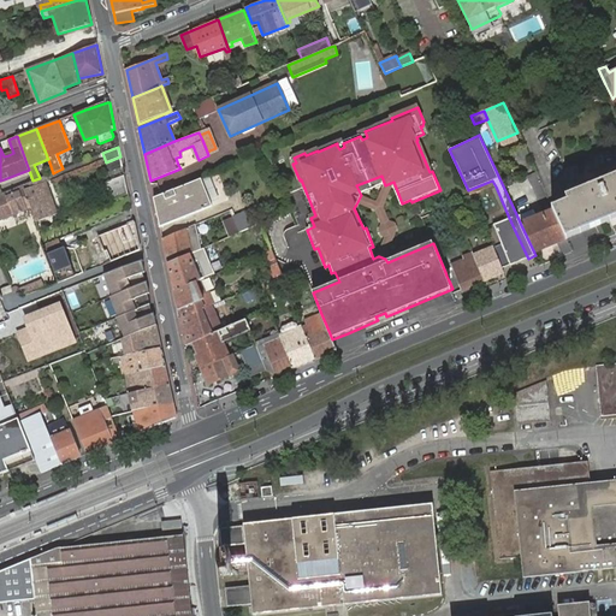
[(106,183),(113,200),(129,194),(124,176),(106,183)]
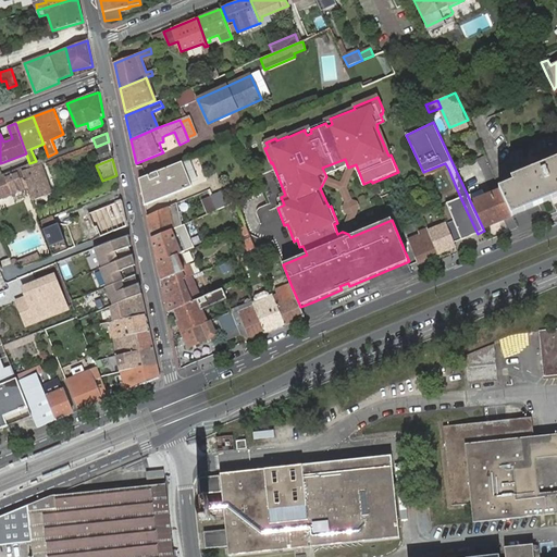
[(322,168),(326,176),(348,168),(345,159),(322,168)]
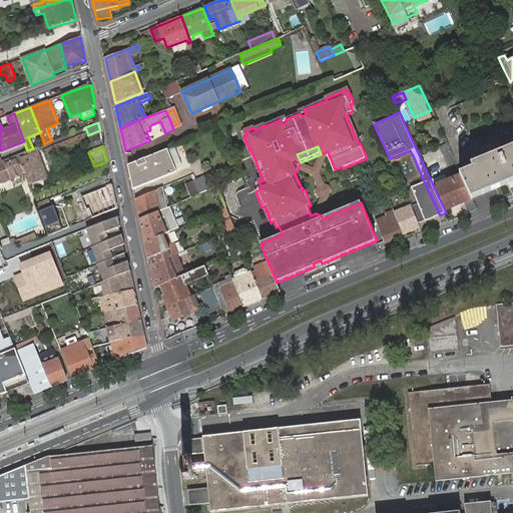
[(473,167),(460,173),(461,176),(472,199),(512,181),(512,146),(472,163),(473,167)]
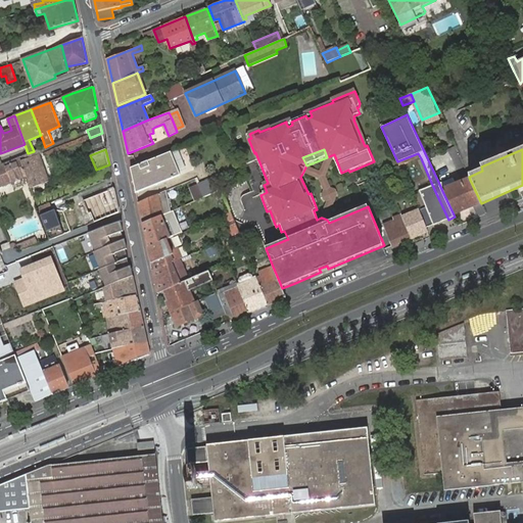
[(28,153),(18,157),(27,177),(32,189),(48,182),(36,150),(34,151),(28,153)]
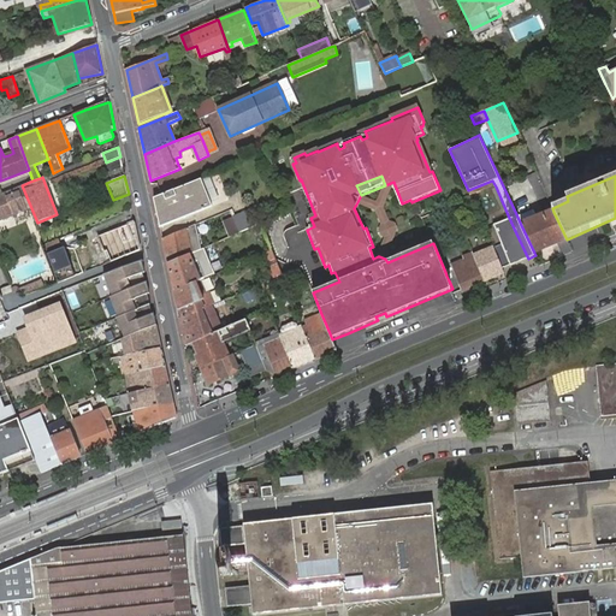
[(202,178),(177,189),(154,199),(160,226),(160,227),(176,221),(173,215),(183,212),(184,218),(189,218),(213,208),(202,178)]
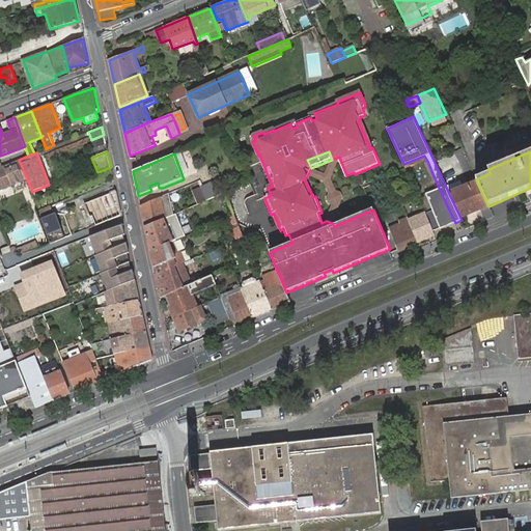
[(2,167),(0,167),(0,190),(18,183),(19,184),(27,179),(19,160),(2,167)]
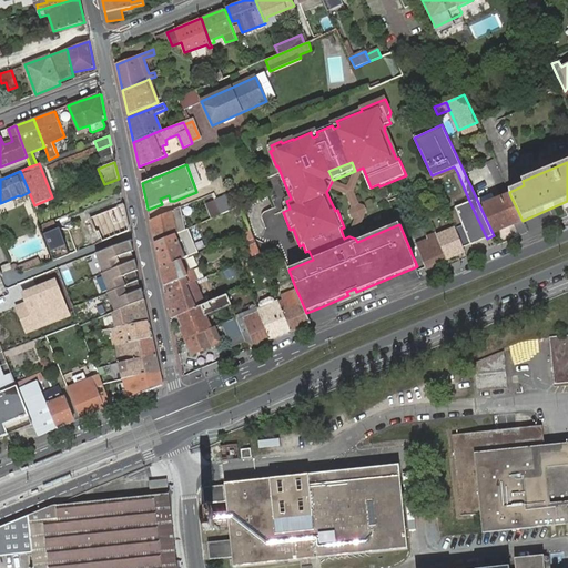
[(439,188),(436,181),(418,189),(422,195),(439,188)]
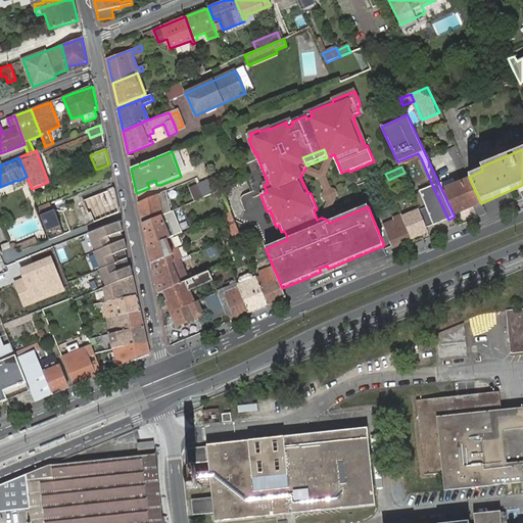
[(439,184),(442,191),(457,185),(454,178),(439,184)]
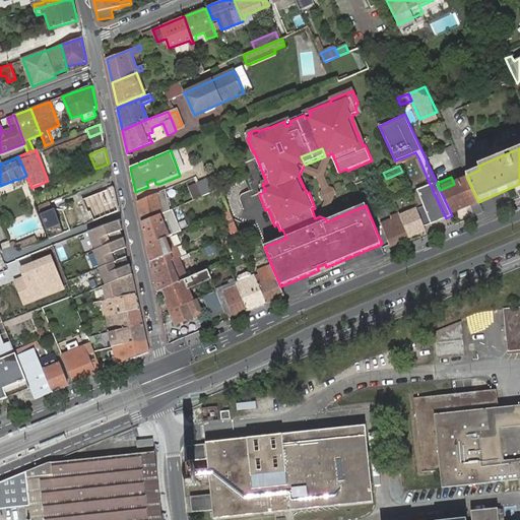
[(146,182),(148,187),(155,184),(154,179),(146,182)]
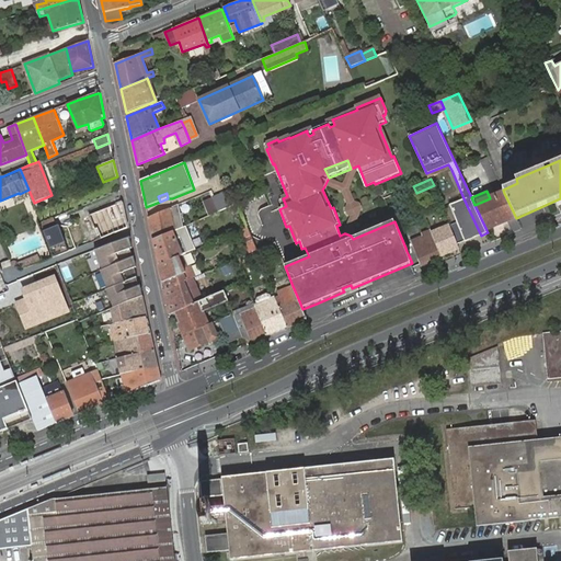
[(224,210),(228,208),(232,207),(226,193),(218,196),(224,210)]
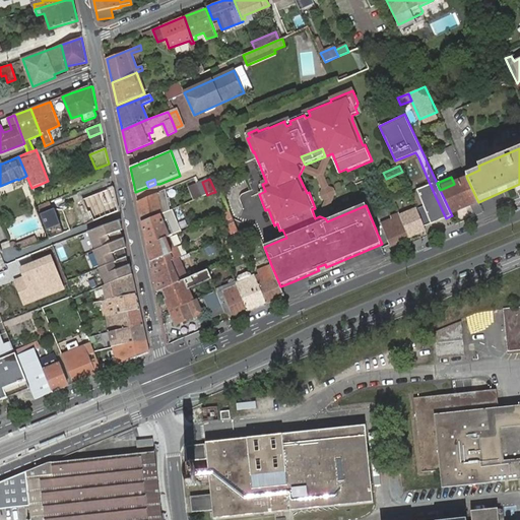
[(451,213),(478,202),(467,179),(454,184),(440,190),(451,213)]
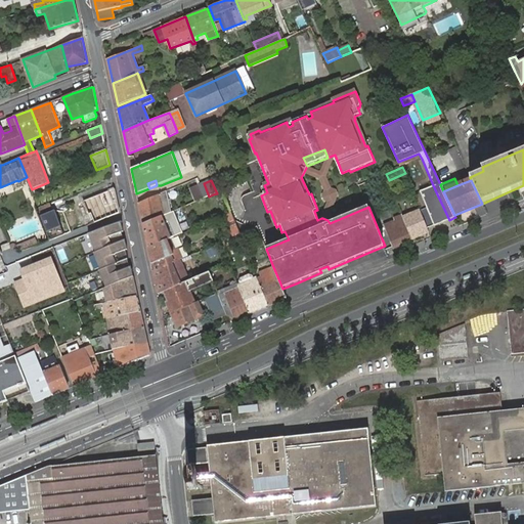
[(199,185),(204,199),(209,197),(204,183),(199,185)]
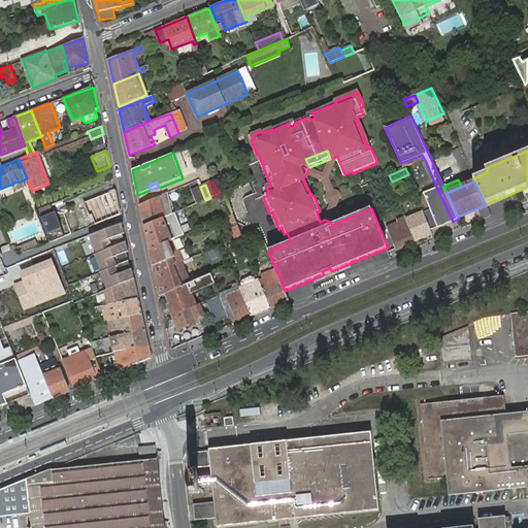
[(200,187),(193,190),(198,203),(205,200),(200,187)]
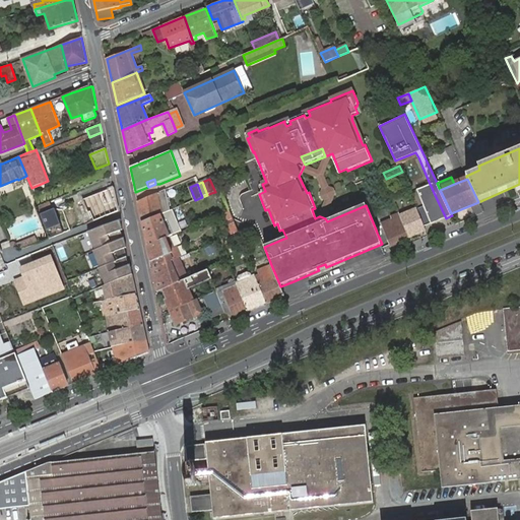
[(436,197),(430,184),(417,190),(425,207),(429,216),(432,224),(446,218),(436,197)]
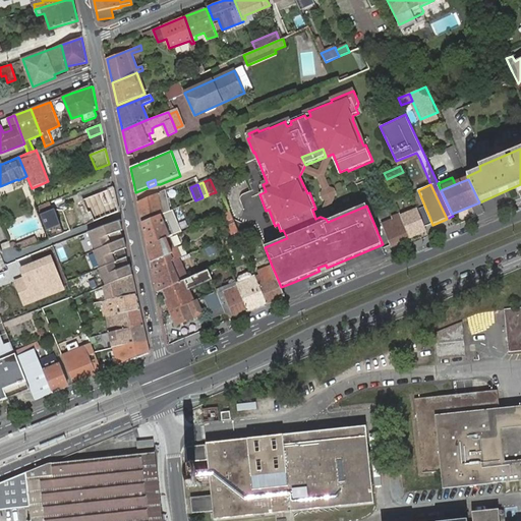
[(119,212),(114,188),(83,200),(90,216),(92,215),(95,221),(119,212)]
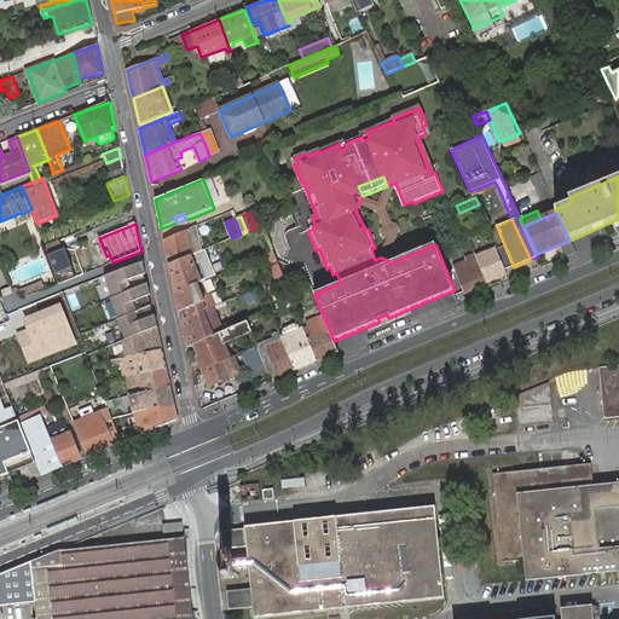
[(255,236),(265,231),(262,225),(256,229),(252,230),(255,236)]
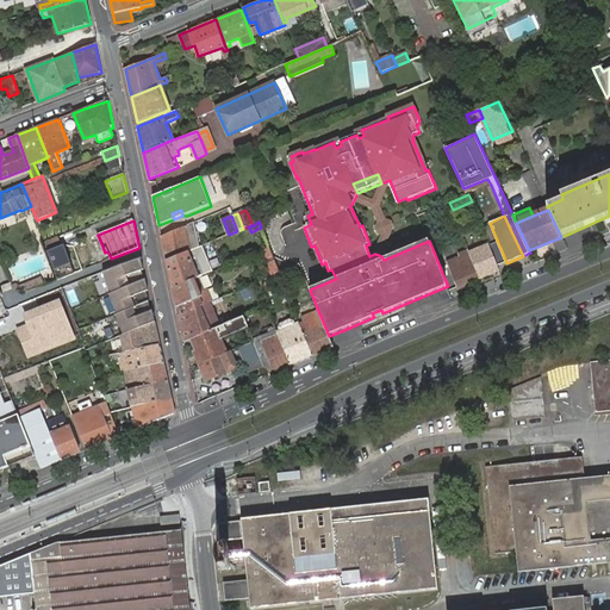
[(161,237),(167,260),(187,251),(199,247),(194,223),(161,237)]
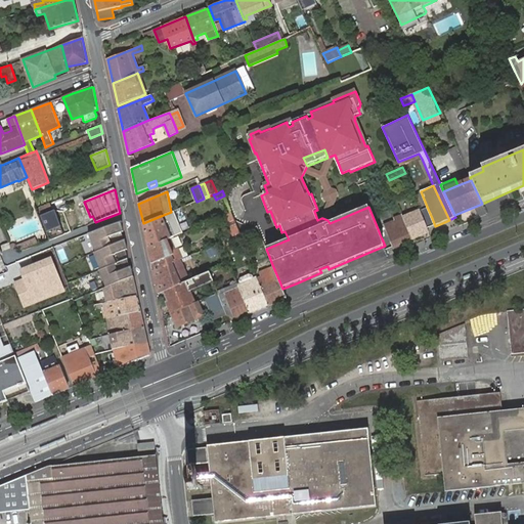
[(59,200),(50,204),(53,211),(55,211),(63,207),(59,200)]
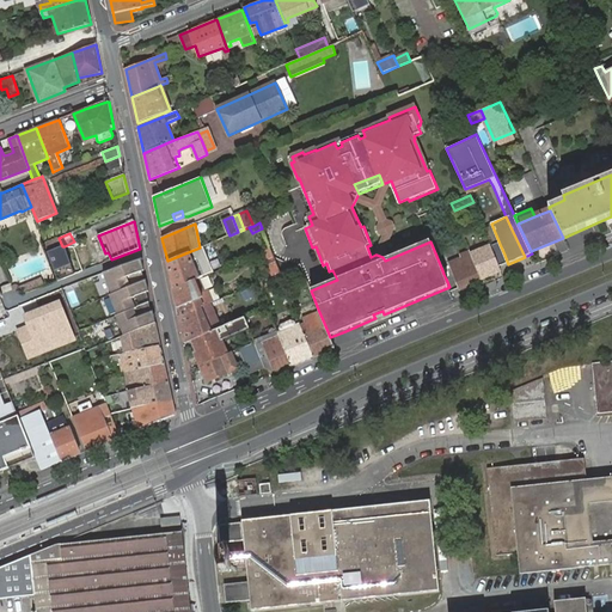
[(44,244),(59,281),(75,275),(65,246),(62,246),(59,238),(44,244)]
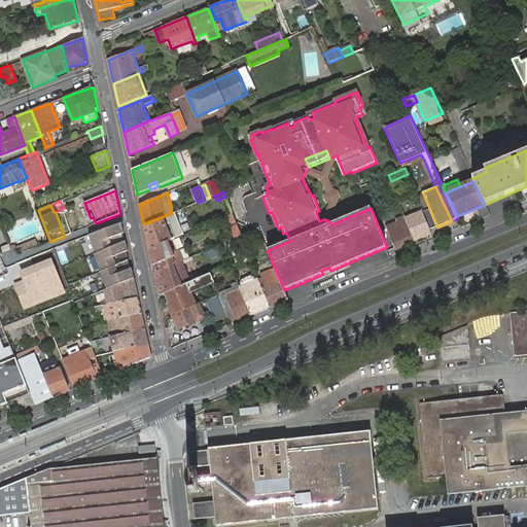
[(430,210),(423,212),(427,222),(434,219),(430,210)]
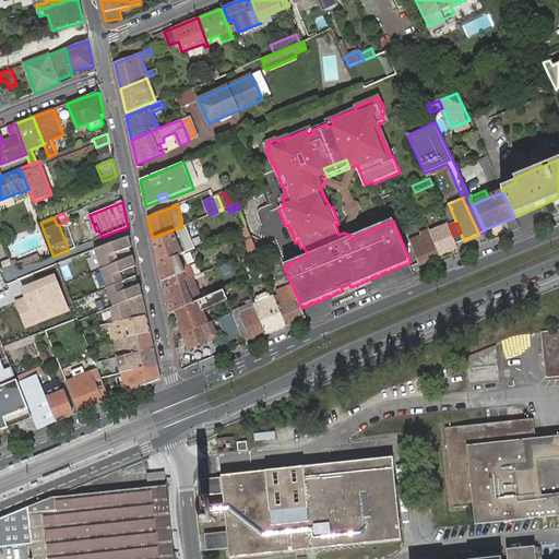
[(440,254),(458,247),(453,236),(449,225),(431,233),(440,254)]
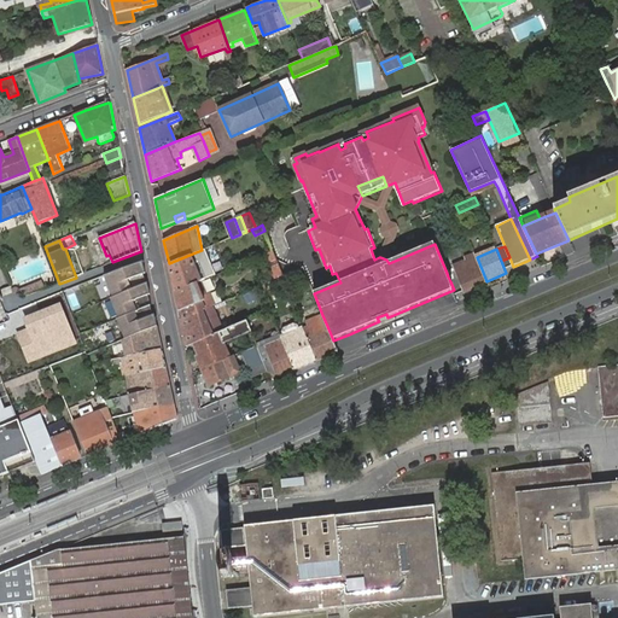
[(202,281),(205,280),(204,277),(199,279),(196,268),(200,267),(198,262),(193,263),(190,255),(169,263),(175,292),(202,281)]
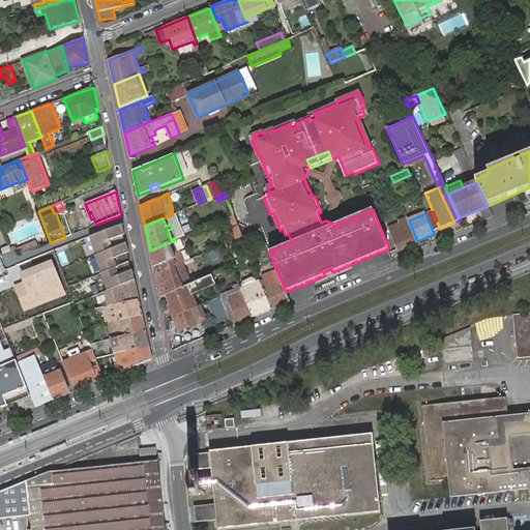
[(399,249),(417,241),(409,221),(394,226),(396,231),(392,233),(399,249)]
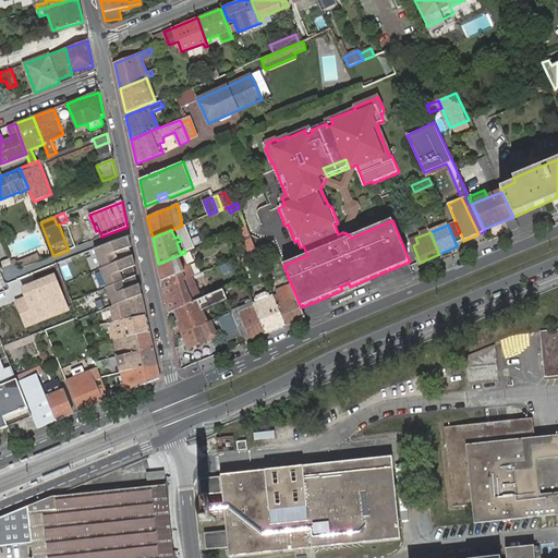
[(130,237),(94,250),(102,268),(120,261),(117,252),(131,246),(131,241),(130,237)]
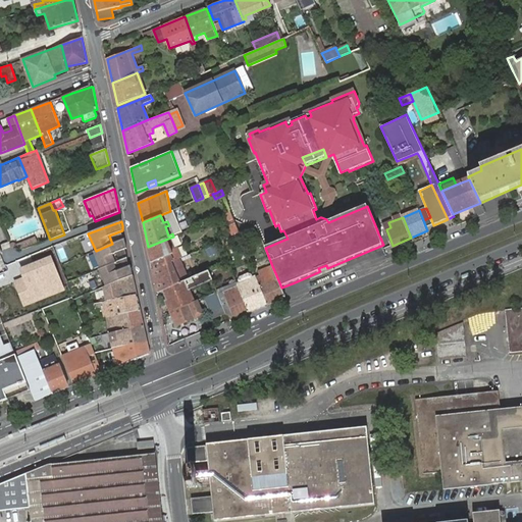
[(27,250),(39,245),(36,238),(18,245),(17,242),(10,245),(11,248),(12,248),(15,251),(21,251),(27,250)]
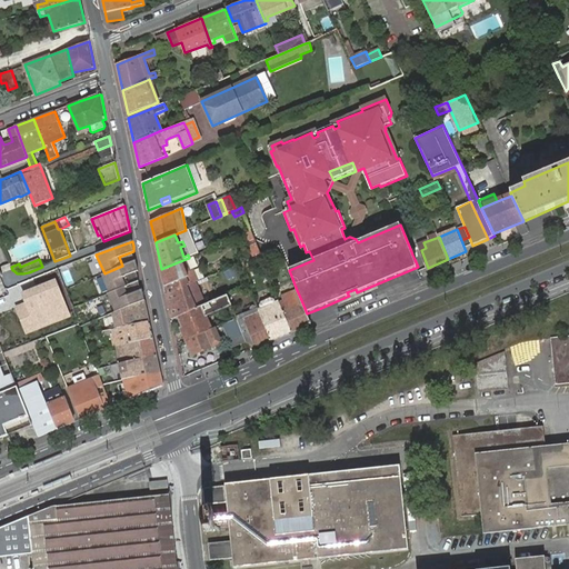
[(161,269),(167,295),(189,285),(196,282),(198,281),(193,269),(191,270),(186,259),(161,269)]
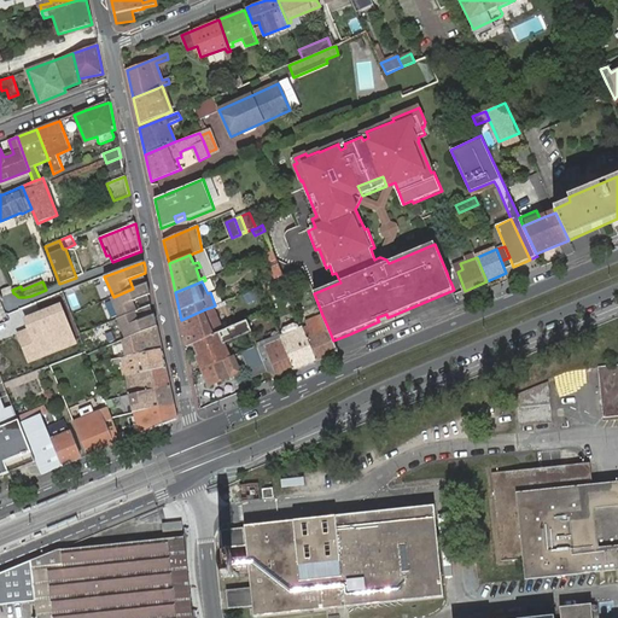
[(114,297),(111,298),(120,318),(135,312),(138,310),(134,301),(150,293),(147,283),(133,289),(114,297)]
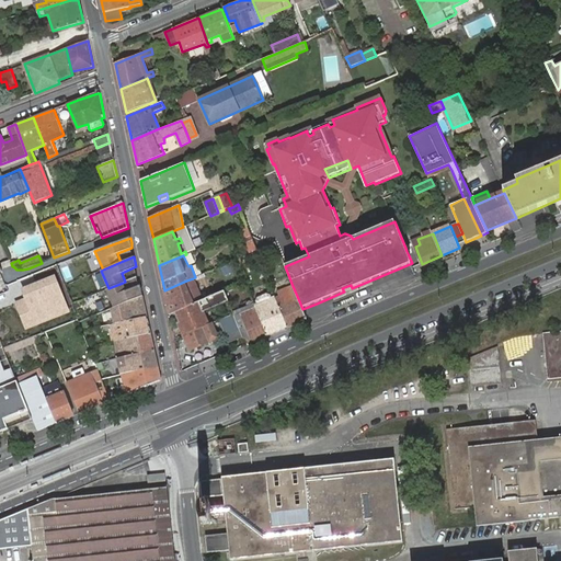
[(56,277),(21,290),(24,298),(14,301),(25,329),(69,312),(56,277)]
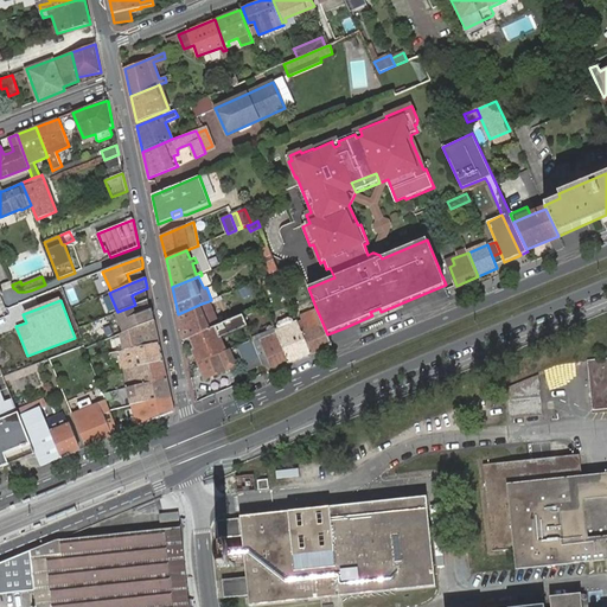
[(211,307),(209,301),(202,304),(178,314),(184,340),(190,337),(218,325),(212,311),(211,307)]
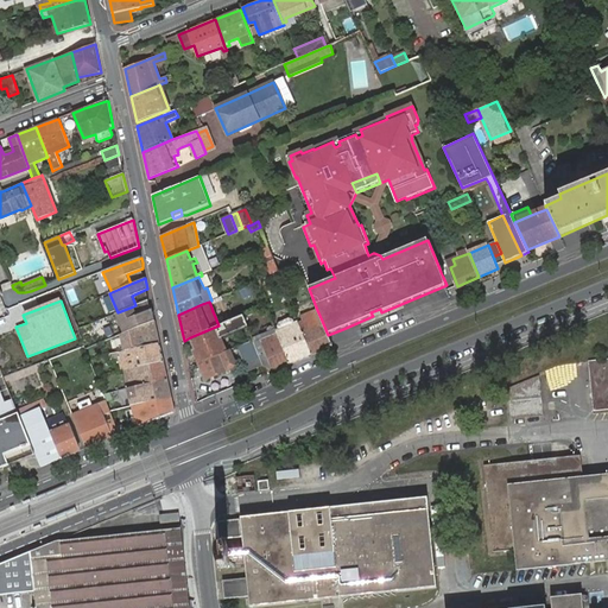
[(118,312),(115,314),(124,334),(128,333),(154,321),(152,309),(138,316),(133,306),(118,312)]
